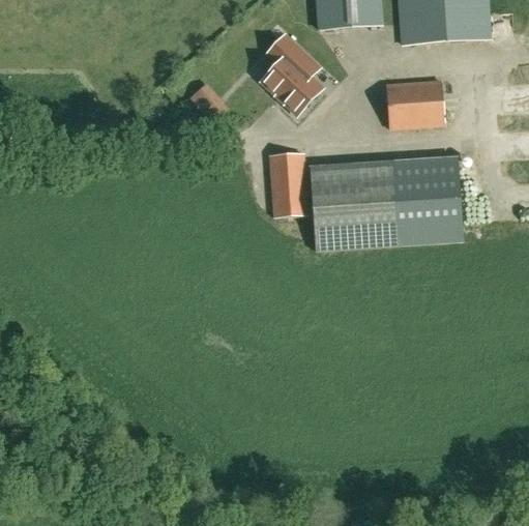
[(315,0),(318,28),(380,23),(378,0),(315,0)]
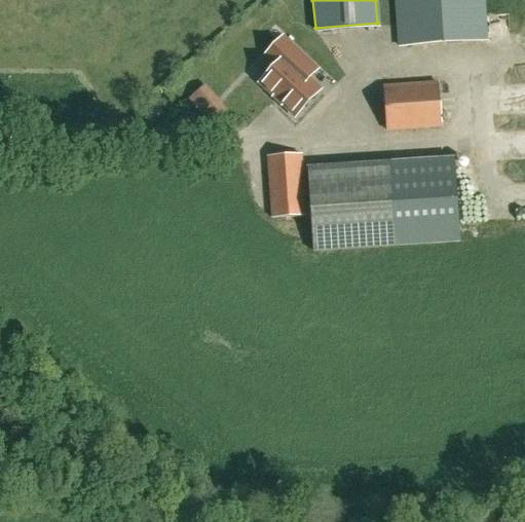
[(395,0),(399,42),(485,36),(524,33),(524,0),(395,0)]
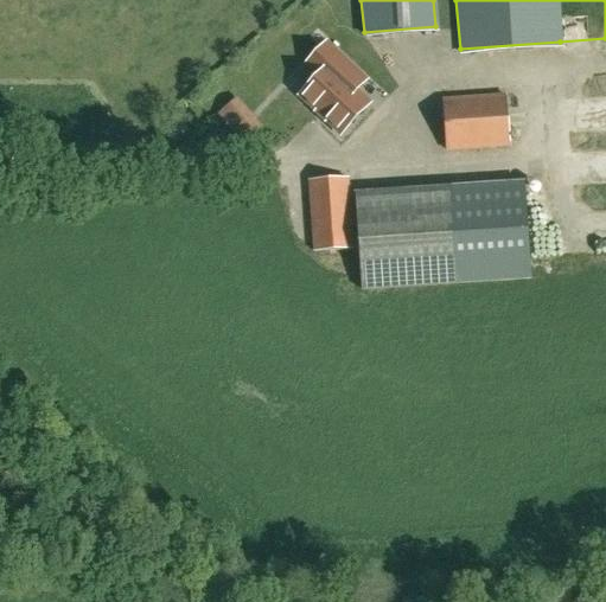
[(335,132),(345,121),(353,113),(363,102),(349,89),(359,78),(319,42),(301,61),(313,72),(293,94),(335,132)]
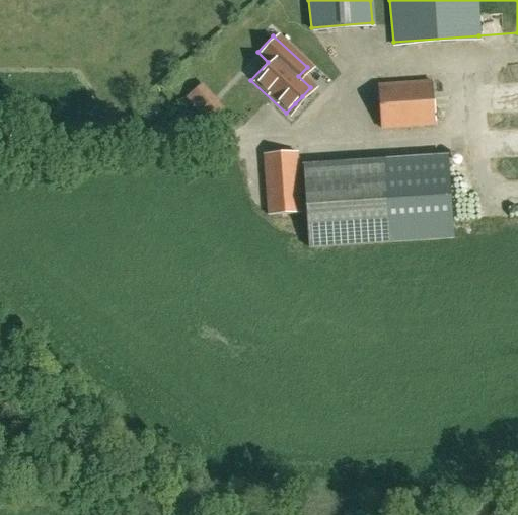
[(202,77),(183,92),(206,119),(224,102),(202,77)]
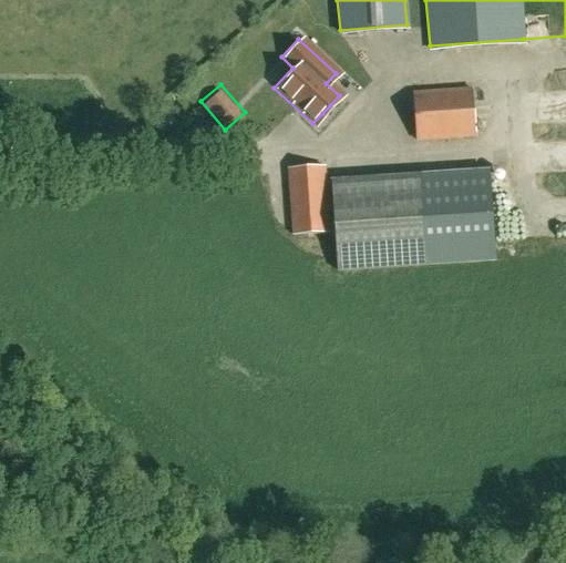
[(414,136),(475,132),(472,85),(412,90),(414,136)]
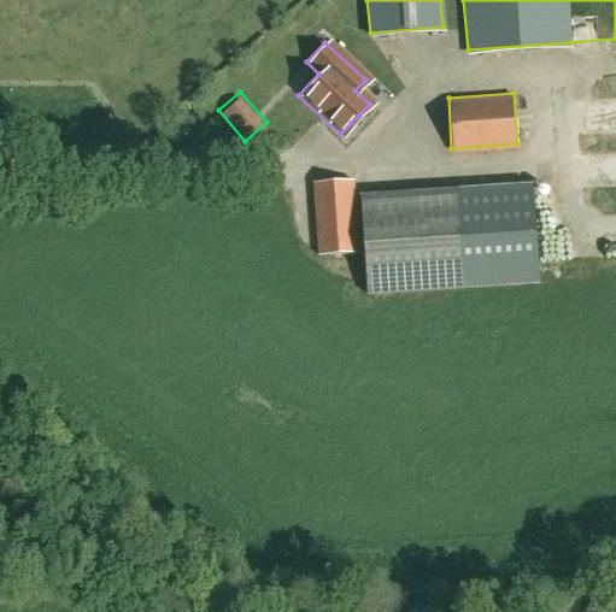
[(312,178),(318,252),(356,249),(351,176),(312,178)]
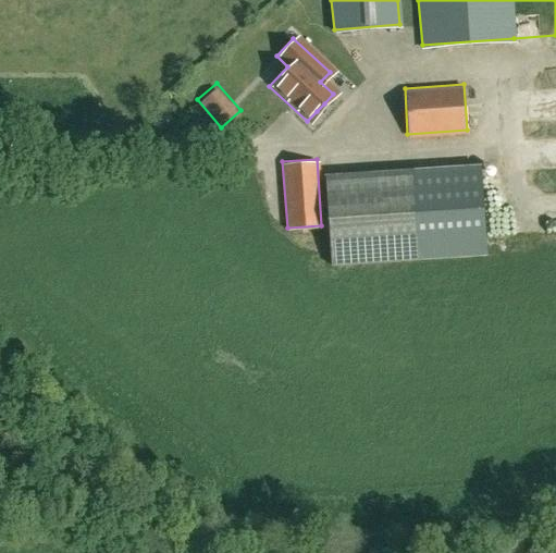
[(414,168),(324,174),(331,263),(419,256),(414,168)]
